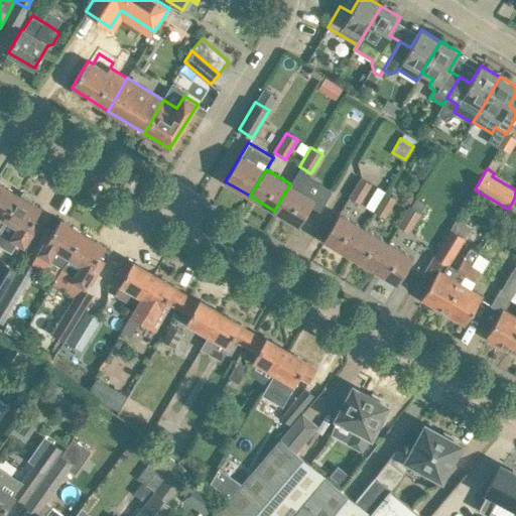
[(349,196),(360,203),(372,183),(360,176),(349,196)]
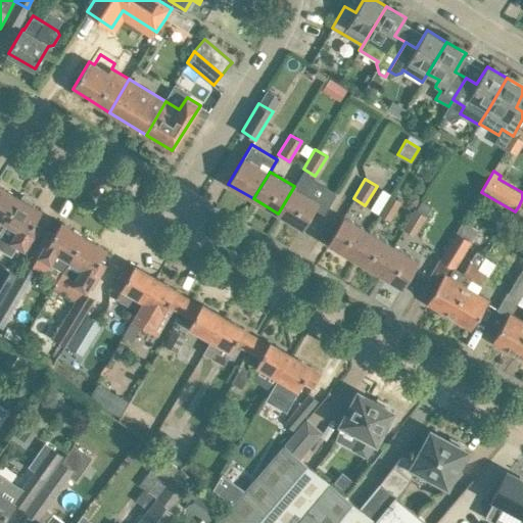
[(0,219),(4,222),(19,197),(0,185),(0,219)]
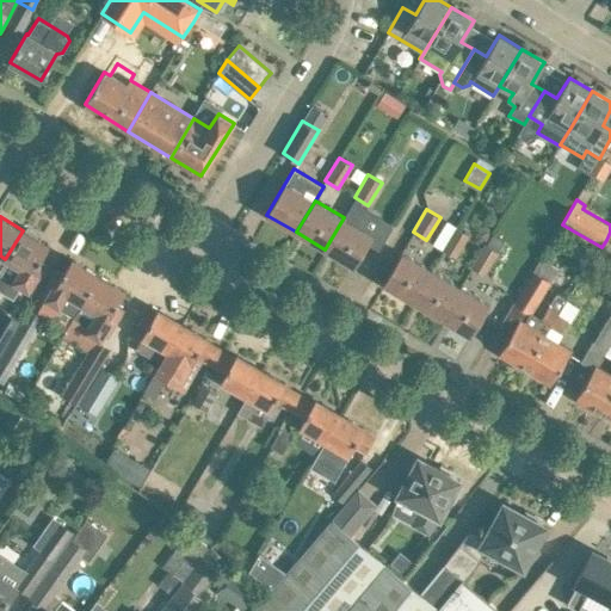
[(344,217),(325,250),(355,266),(372,235),(344,217)]
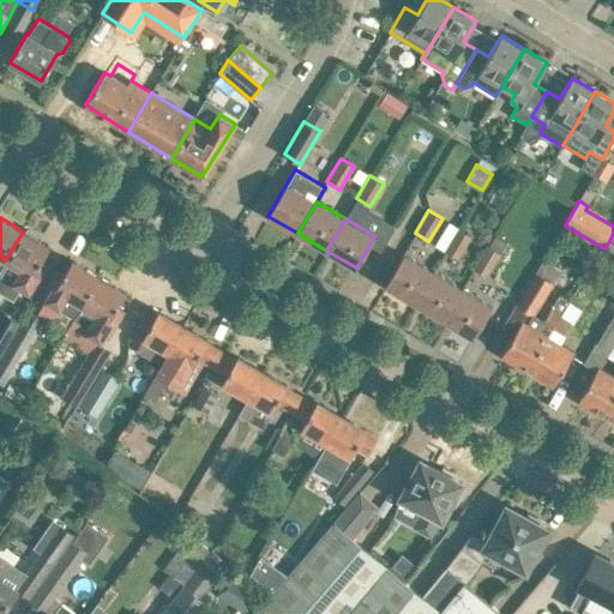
[(435,245),(445,251),(459,228),(449,222),(435,245)]
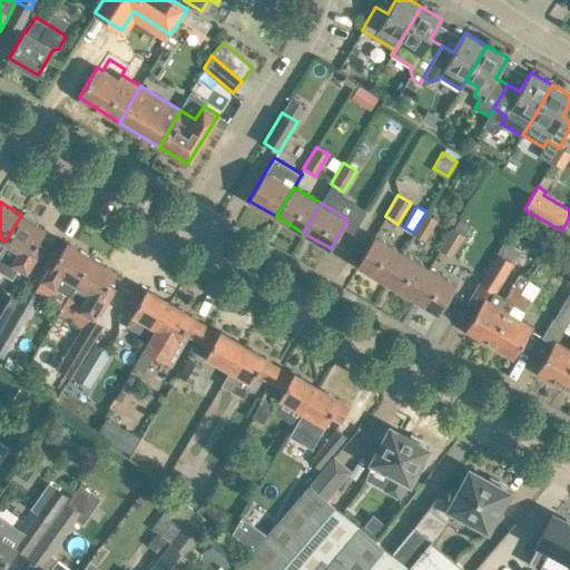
[(46,229),(33,223),(36,218),(26,212),(23,216),(21,215),(5,242),(0,249),(0,254),(30,272),(45,246),(38,243),(46,229)]
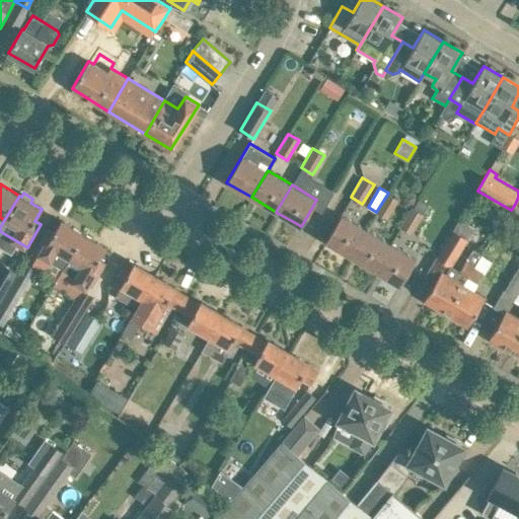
[(387,219),(398,199),(388,193),(376,212),(387,219)]
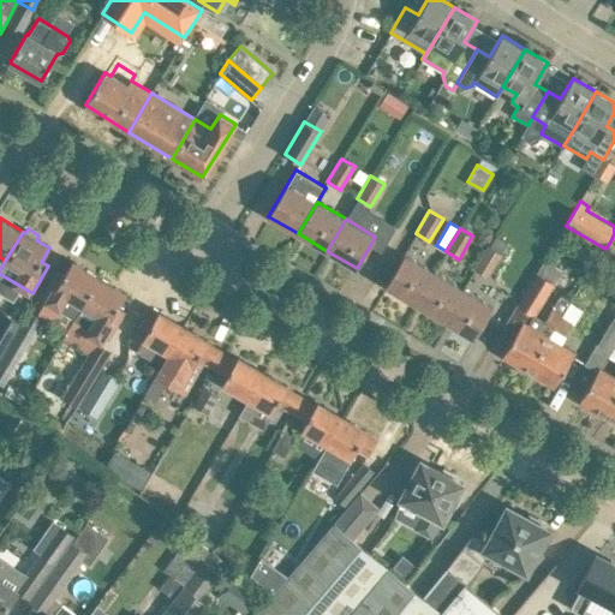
[(502,254),(500,252),(488,245),(473,268),(488,276),(502,254)]
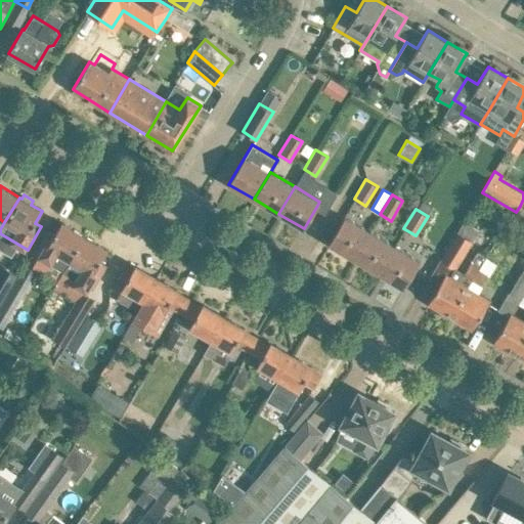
[(354,258),(369,231),(344,216),(329,244),(354,258)]
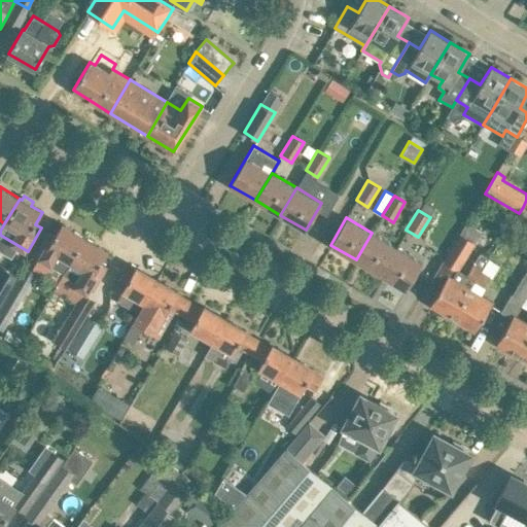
[(475,281),(482,270),(489,257),(480,252),(466,275),(458,270),(482,232),(466,222),(431,279),(443,285),(430,305),(453,317),(469,289),(475,281)]
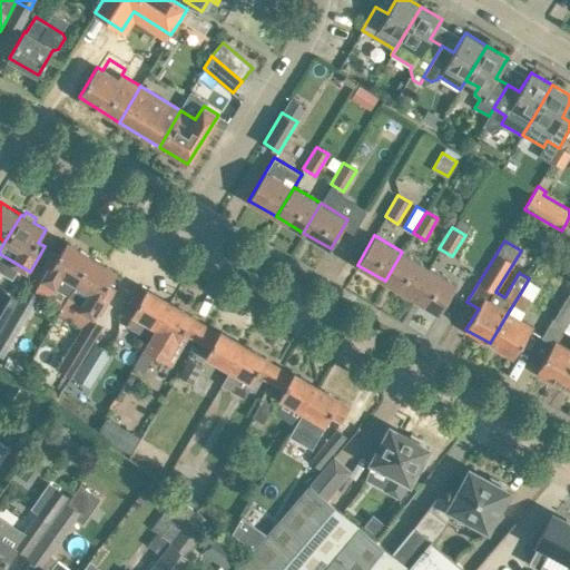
[(69,295),(92,256),(67,242),(59,255),(52,251),(37,277),(69,295)]
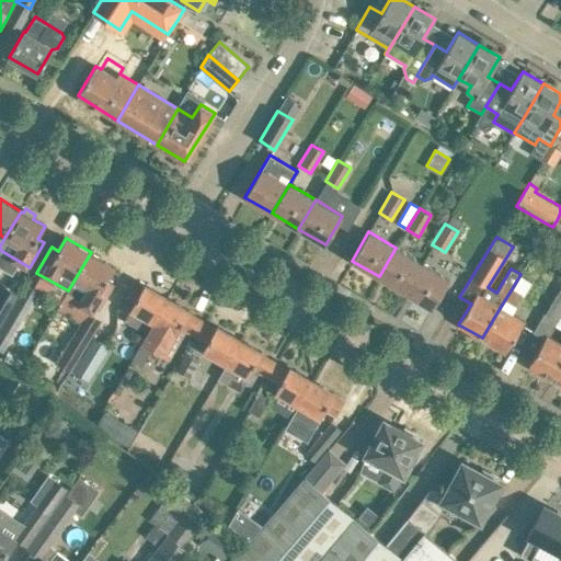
[(405,293),(422,263),(396,248),(379,276),(405,293)]
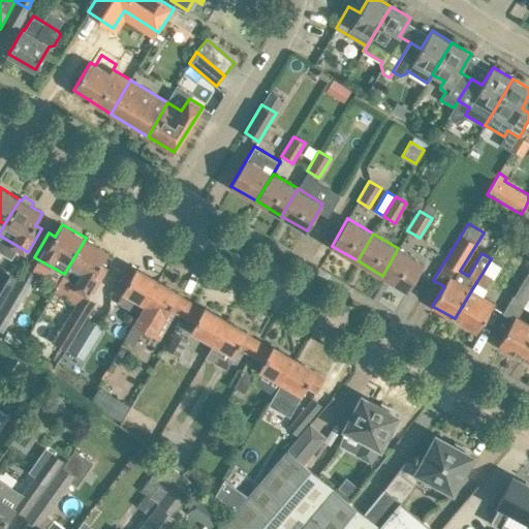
[(86,238),(64,274),(63,276),(75,283),(73,286),(87,294),(90,290),(92,291),(93,291),(107,268),(101,263),(109,251),(86,238)]
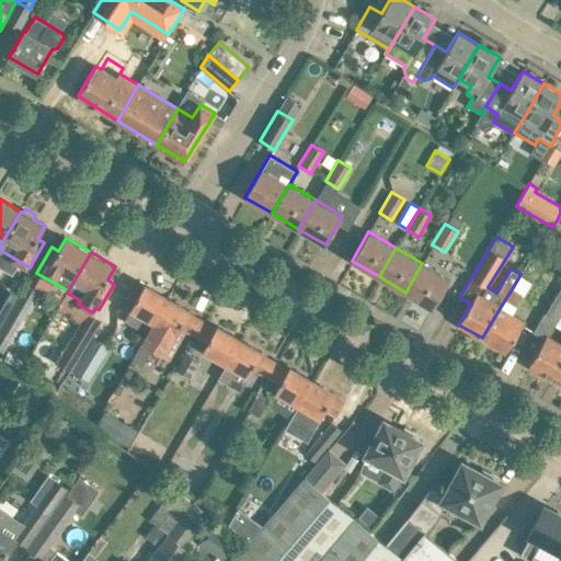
[(422,263),(405,293),(432,308),(449,279),(422,263)]
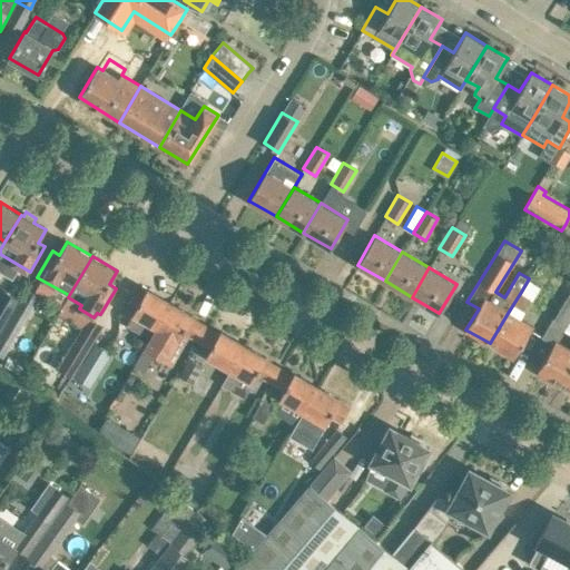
[(156,327),(170,302),(147,288),(146,291),(135,285),(127,300),(137,306),(133,314),(156,327)]
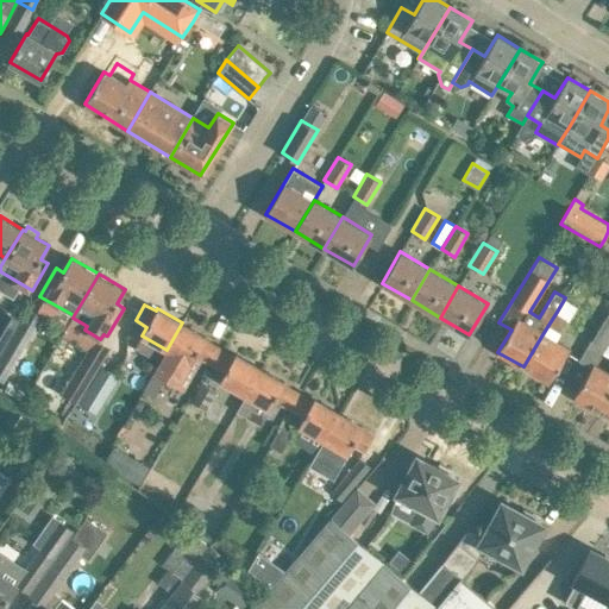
[(0,351),(19,318),(5,309),(0,316),(0,351)]
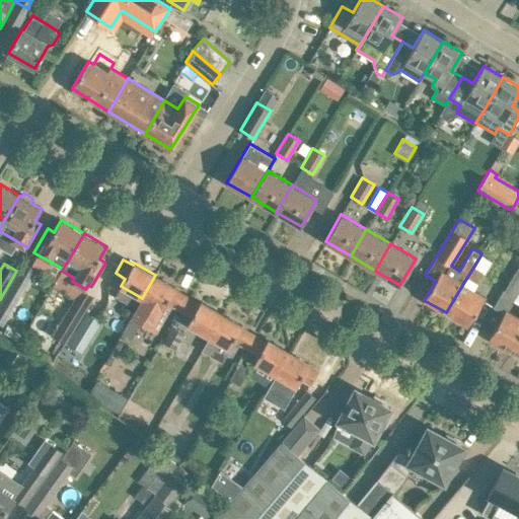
[(474,266),(467,277),(475,283),(484,271),(474,266)]
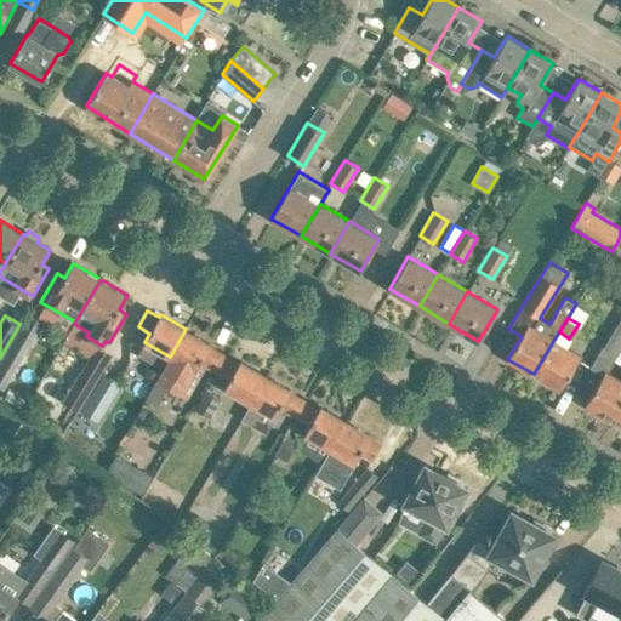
[(613,421),(620,405),(620,380),(607,371),(620,347),(620,319),(603,347),(602,347),(591,366),(603,375),(585,404),(613,421)]
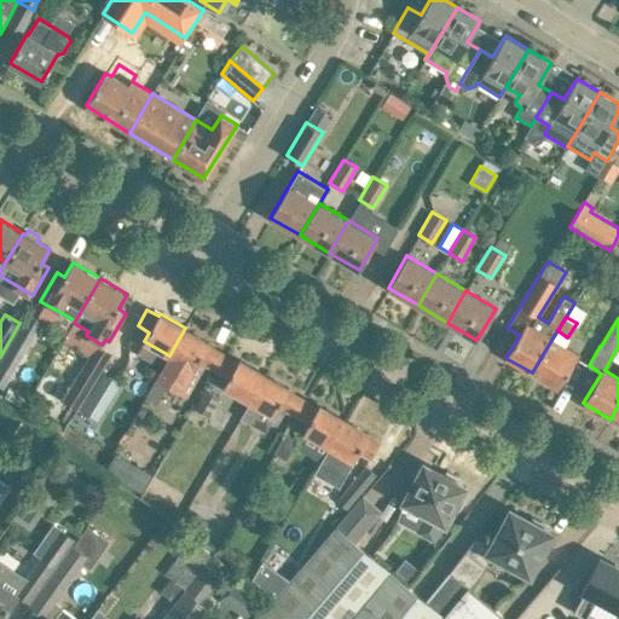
[(0,360),(0,379),(6,382),(34,336),(21,328),(0,360)]
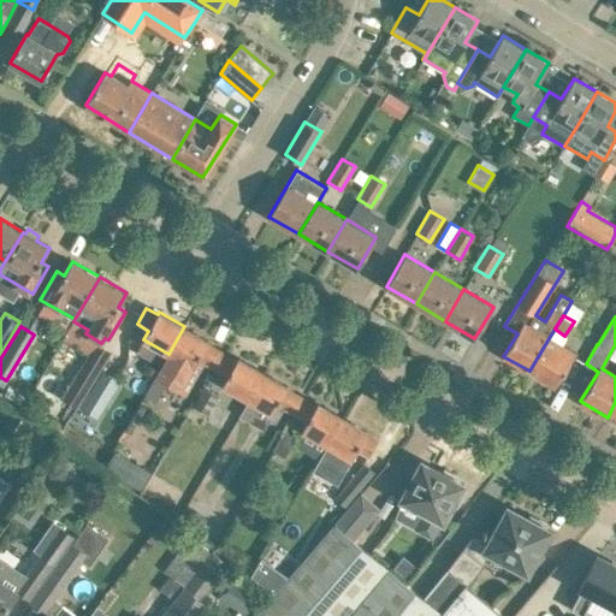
[(169,354),(155,378),(171,386),(184,363),(194,368),(199,360),(209,366),(219,350),(208,343),(209,341),(184,326),(169,354)]
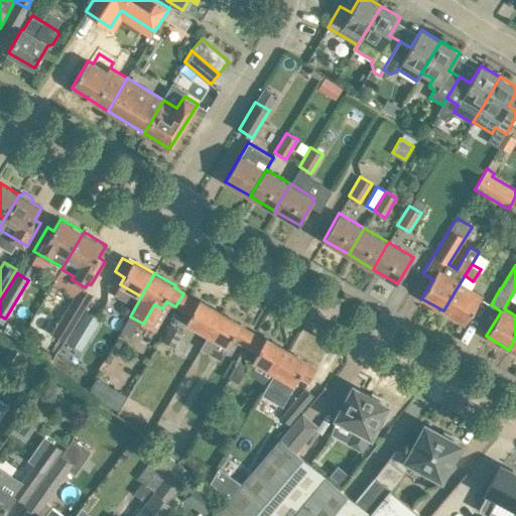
[(443,310),(466,324),(482,296),(460,283),(443,310)]
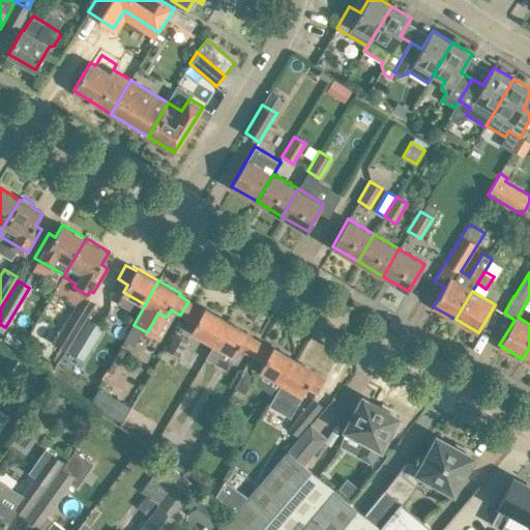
[(194,303),(185,318),(196,323),(192,331),(212,343),(213,344),(227,320),(205,307),(204,310),(194,303)]
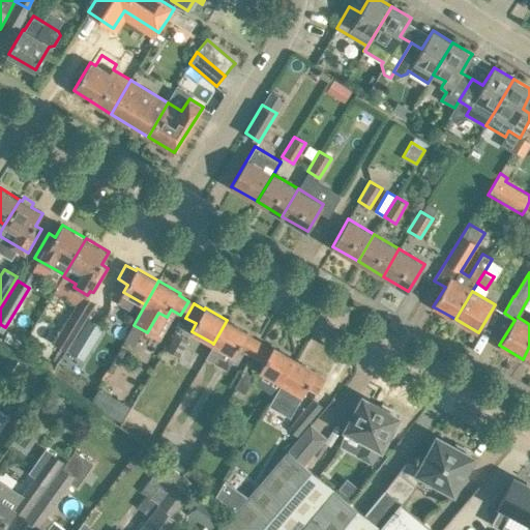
[(68,348),(87,316),(75,310),(56,342),(68,348)]
